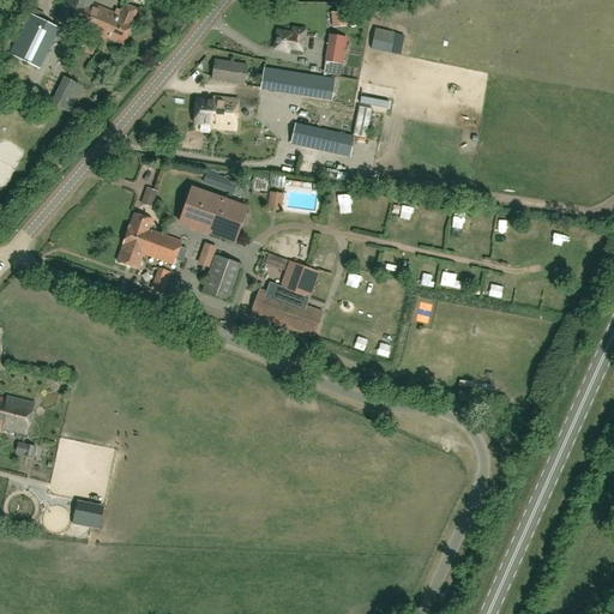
[(124,47),(133,25),(132,24),(137,11),(126,6),(120,19),(114,17),(115,16),(88,4),(88,0),(66,0),(56,22),(76,30),(77,28),(104,40),(104,38),(124,47)]
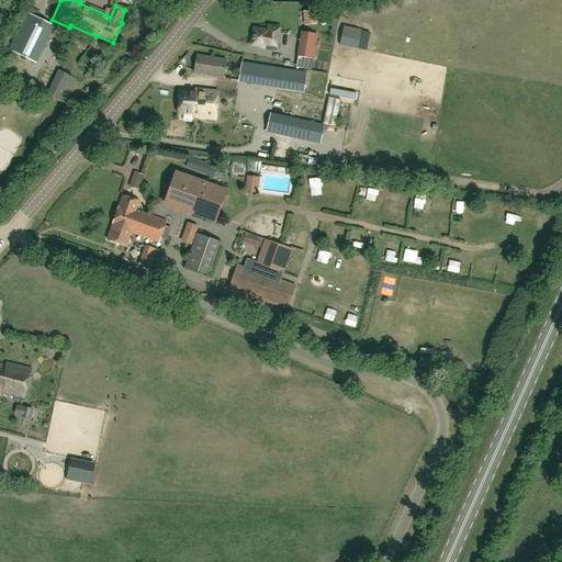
[(305,12),(306,25),(316,24),(314,11),(305,12)]
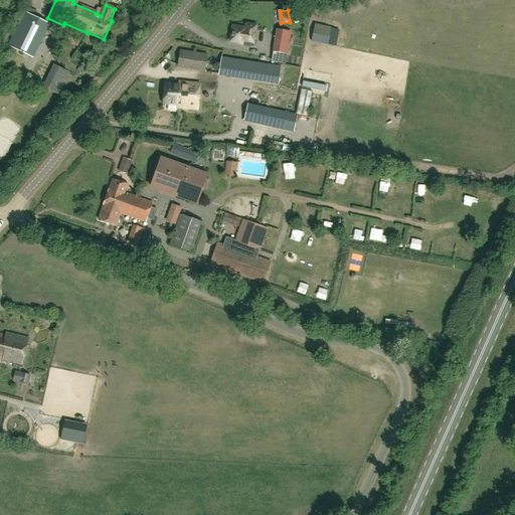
[(8,45),(30,56),(46,23),(24,12),(8,45)]
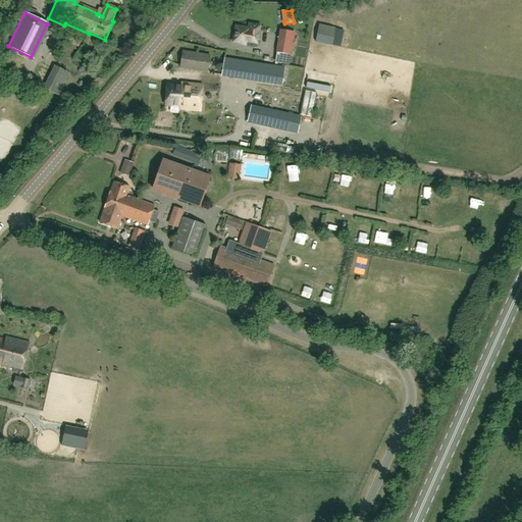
[(233,42),(246,44),(247,46),(256,47),(260,25),(249,23),(249,29),(236,27),(233,42)]
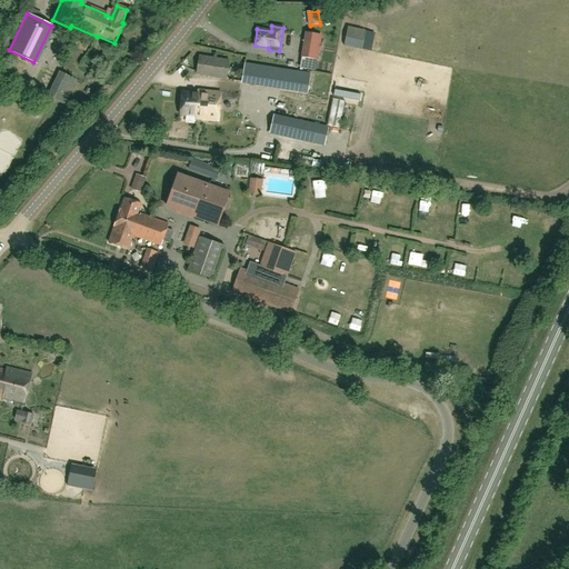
[(321,35),(305,32),(301,57),(317,59),(321,35)]
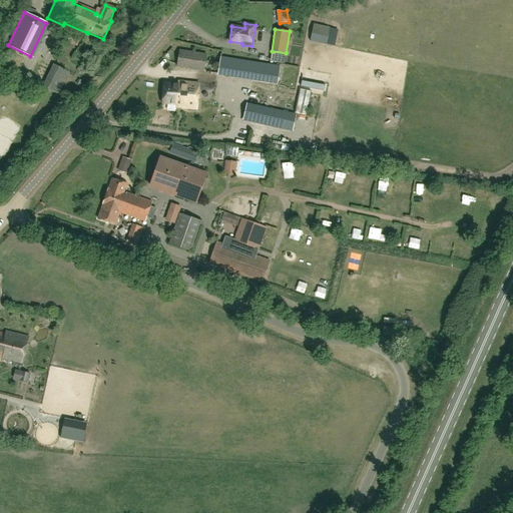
[(69,32),(66,36),(65,41),(76,46),(80,37),(69,32)]
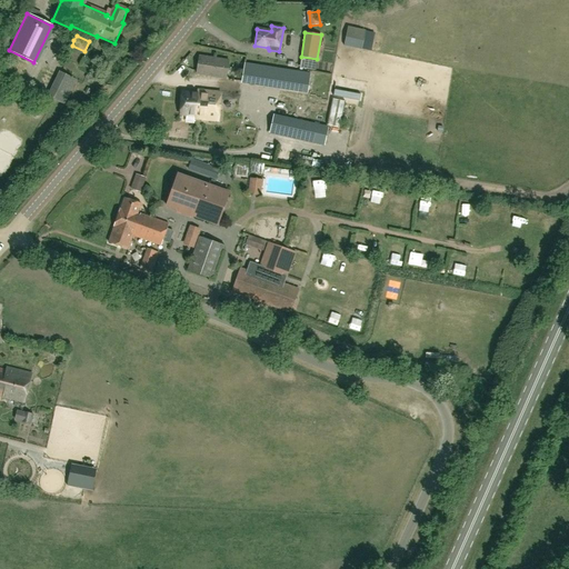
[(226,79),(229,60),(200,56),(197,73),(226,79)]
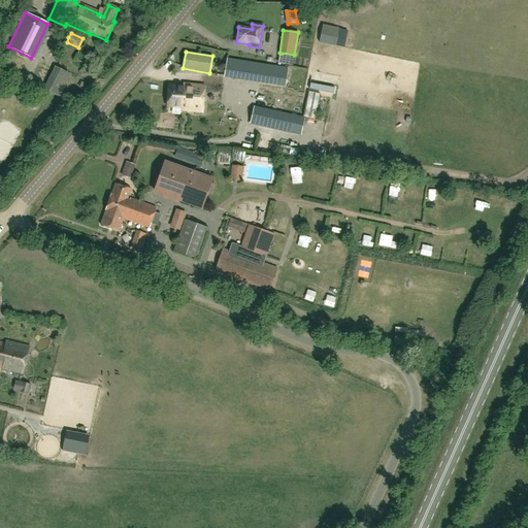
[(262,63),(259,83),(286,86),(288,67),(262,63)]
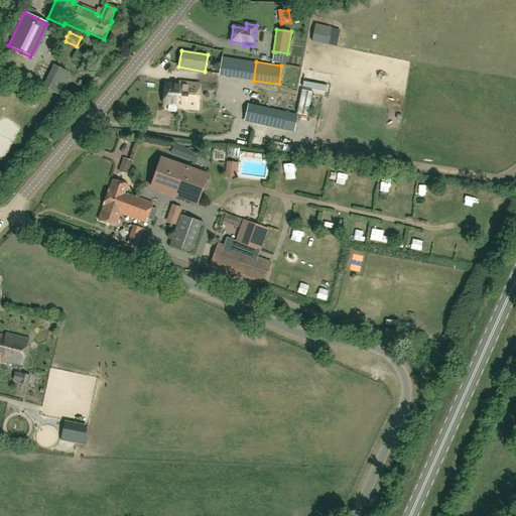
[(42,87),(53,93),(58,95),(70,73),(54,65),(42,87)]
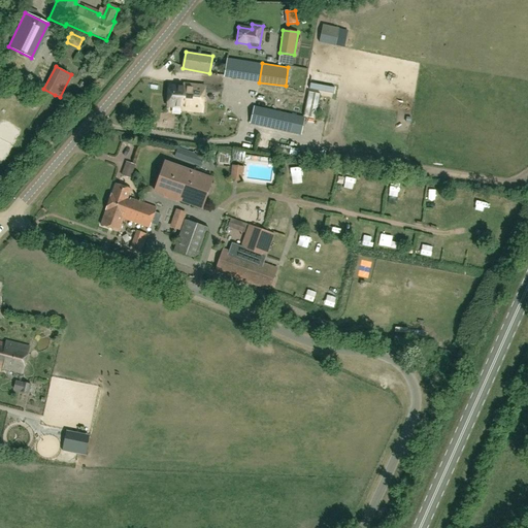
[(202,112),(205,87),(187,85),(187,87),(183,86),(183,87),(169,86),(167,107),(182,108),(182,110),(202,112)]
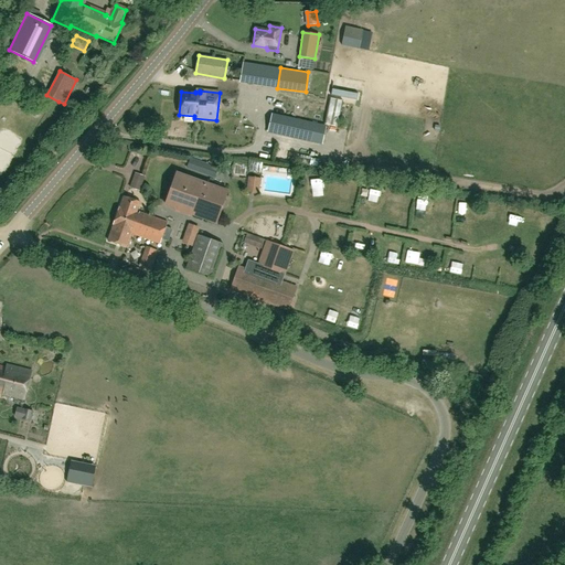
[(322,145),(326,126),(272,114),(267,132),(322,145)]
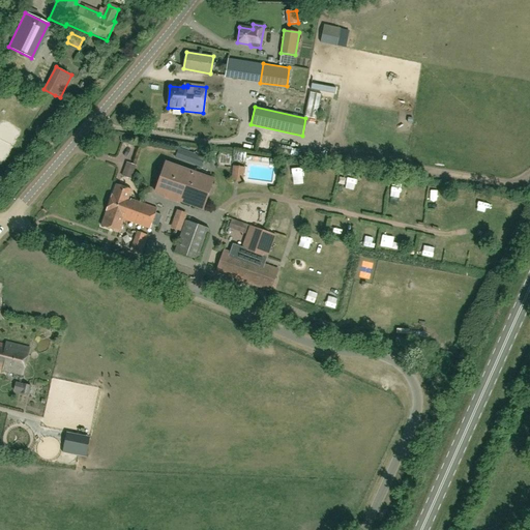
[(175,157),(201,167),(204,157),(178,148),(175,157)]
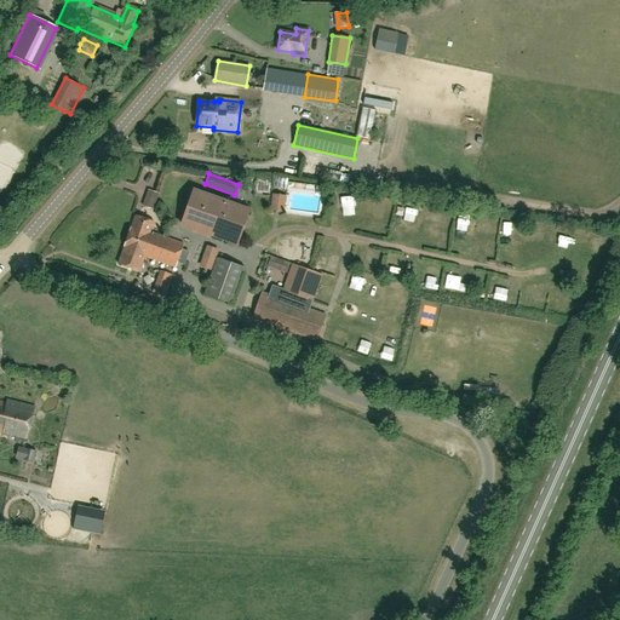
[(259,179),(259,194),(274,194),(275,181),(259,179)]
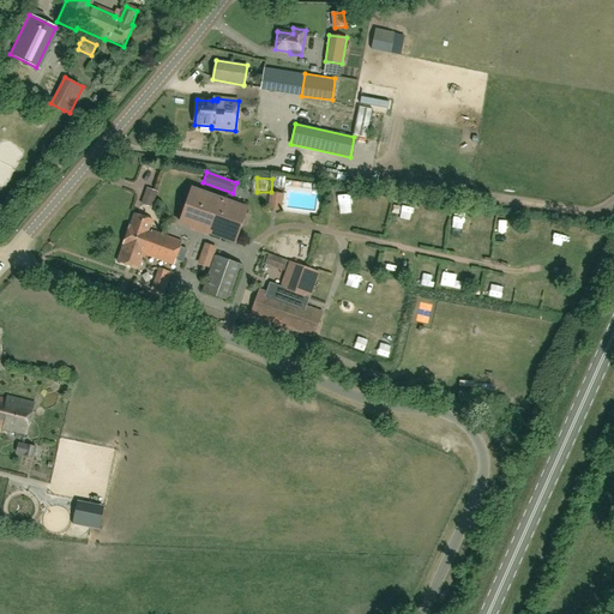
[(140,204),(151,208),(157,192),(146,187),(140,204)]
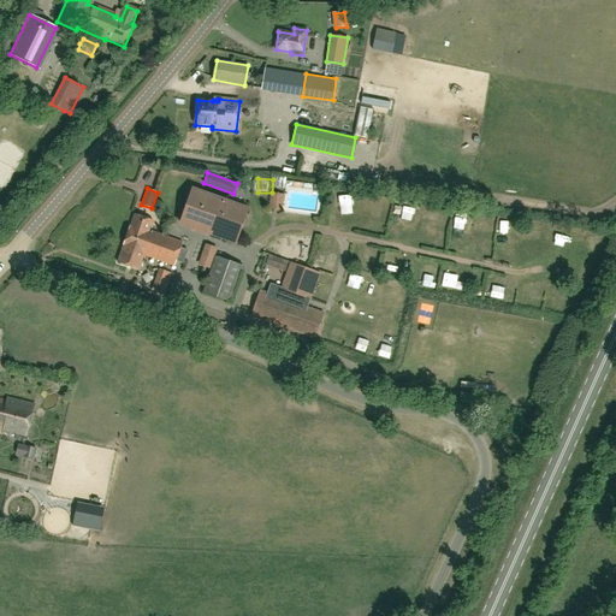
[(236,243),(248,211),(191,190),(179,223),(236,243)]
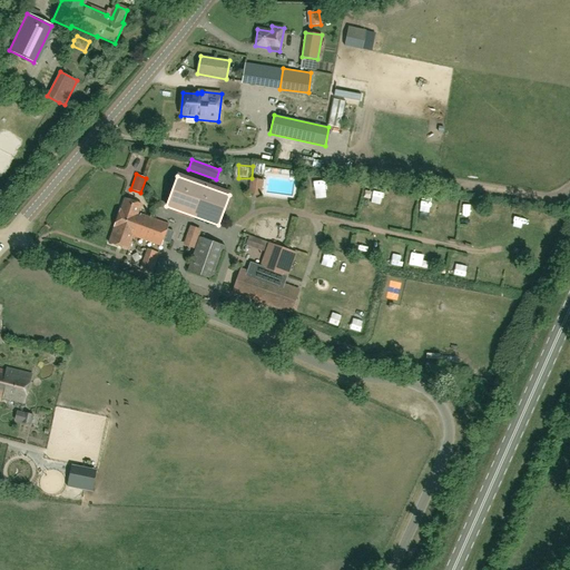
[(322,189),(324,178),(312,177),(310,188),(322,189)]
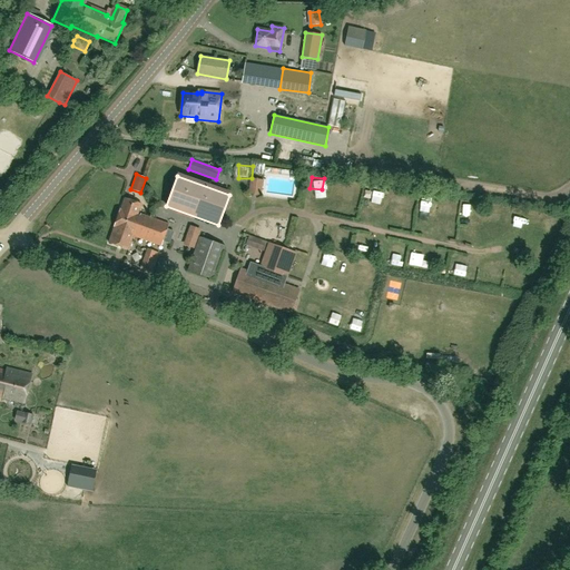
[(251,178),(248,194),(262,195),(263,180),(251,178)]
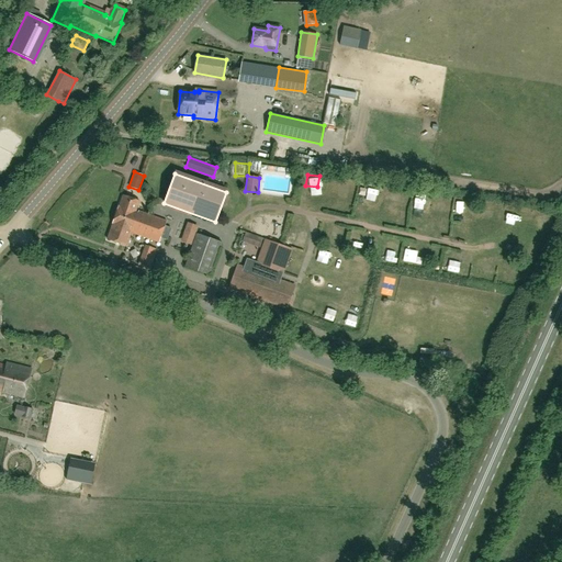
[(336,181),(336,192),(348,192),(348,181),(336,181)]
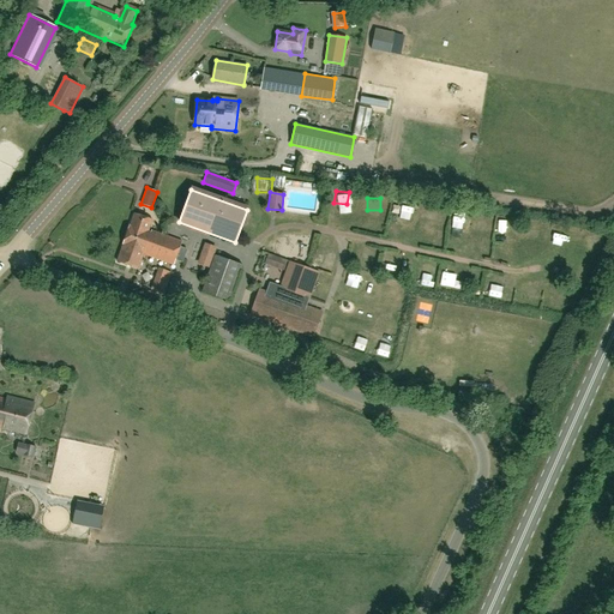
[(402,217),(413,220),(415,208),(404,205),(402,217)]
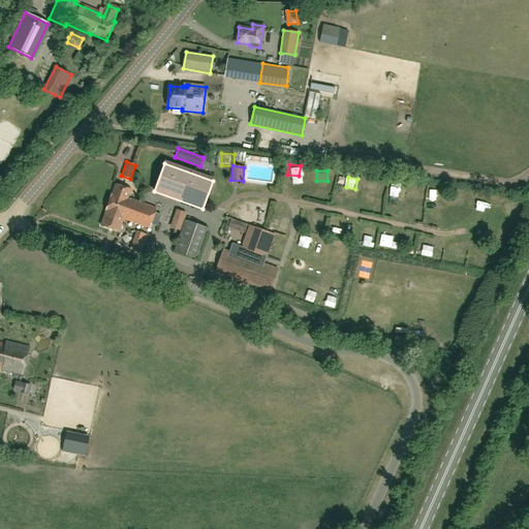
[(367,177),(364,187),(379,191),(382,180),(367,177)]
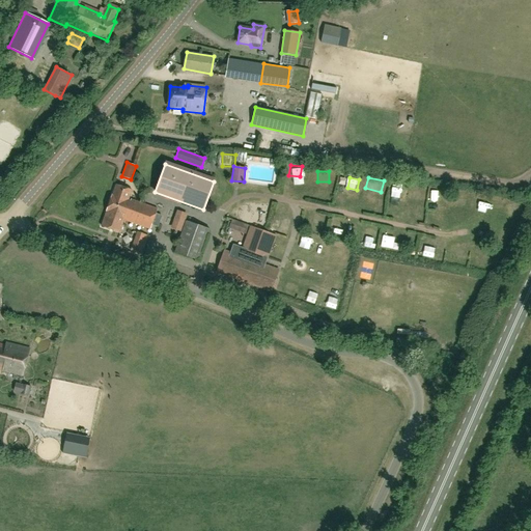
[(393,193),(402,194),(403,183),(394,182),(393,193)]
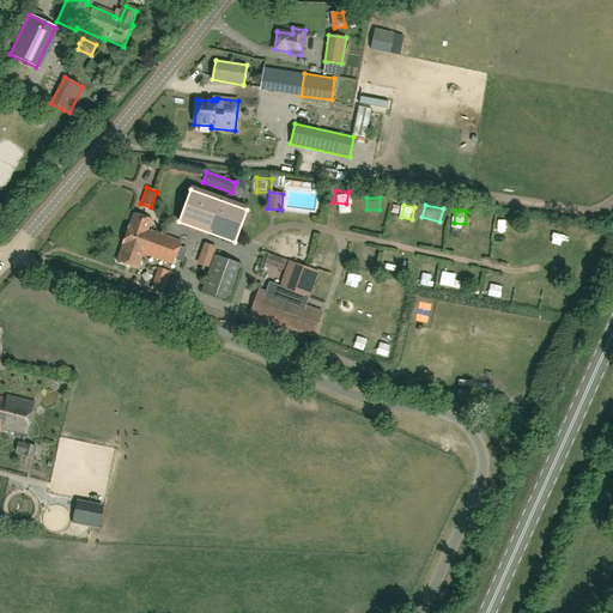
[(479,212),(477,225),(486,226),(489,214),(479,212)]
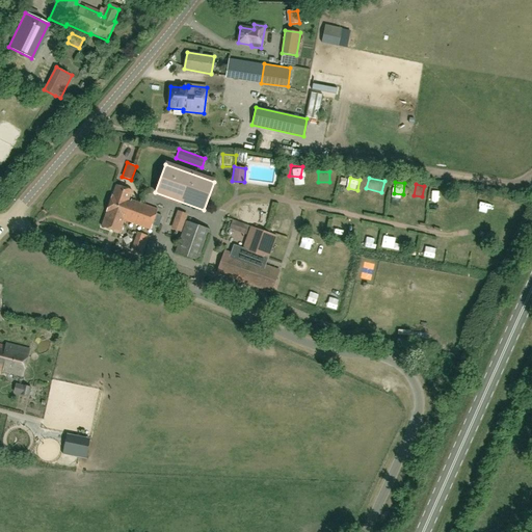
[(109,204),(128,210),(130,202),(128,201),(132,190),(116,185),(112,195),(109,204)]
